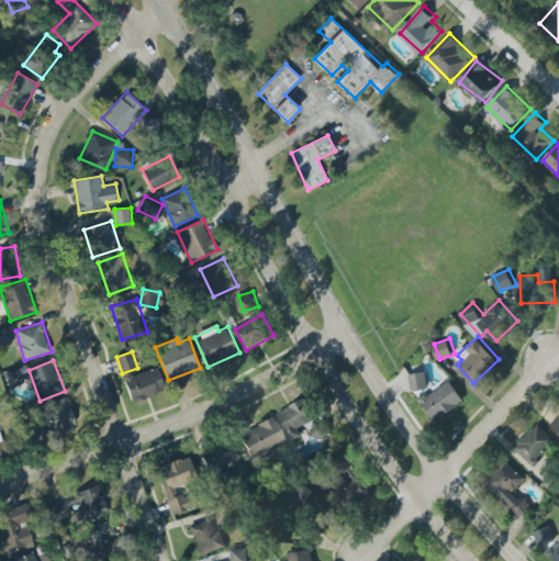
[(125,378),(132,402),(166,391),(158,367),(125,378)]
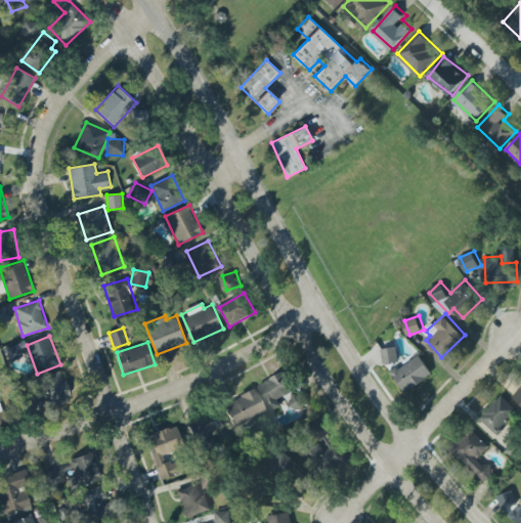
[(384,348),(386,363),(401,360),(398,345),(384,348)]
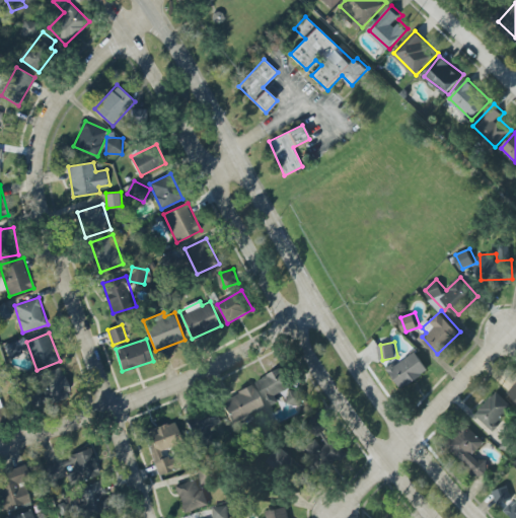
[(390,367),(402,387),(430,371),(419,351),(390,367)]
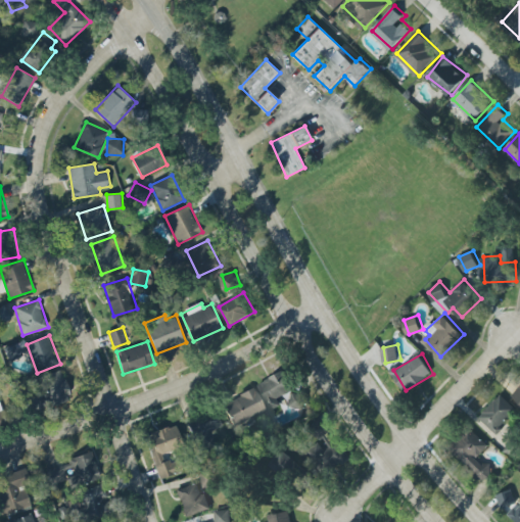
[(47,405),(69,399),(63,370),(41,375),(47,405)]
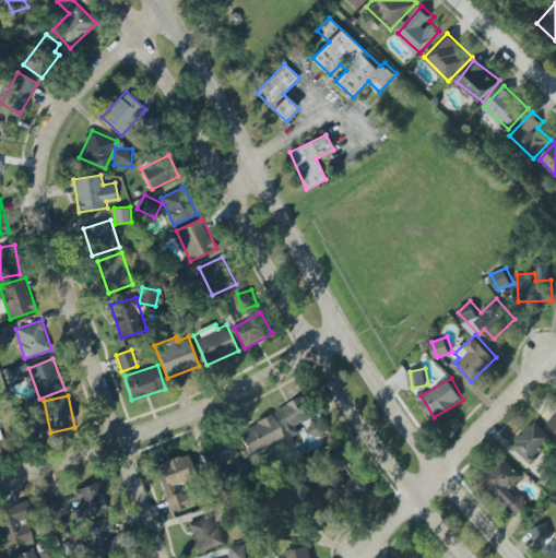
[(299,424),(317,416),(307,396),(279,408),(292,437),(304,431),(299,424)]
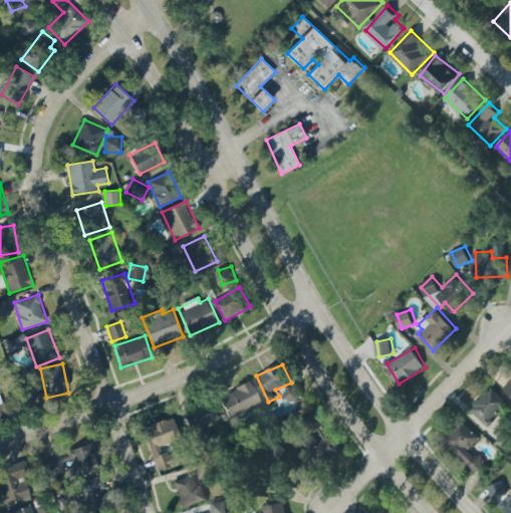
[(263,404),(251,380),(220,397),(231,419),(263,404)]
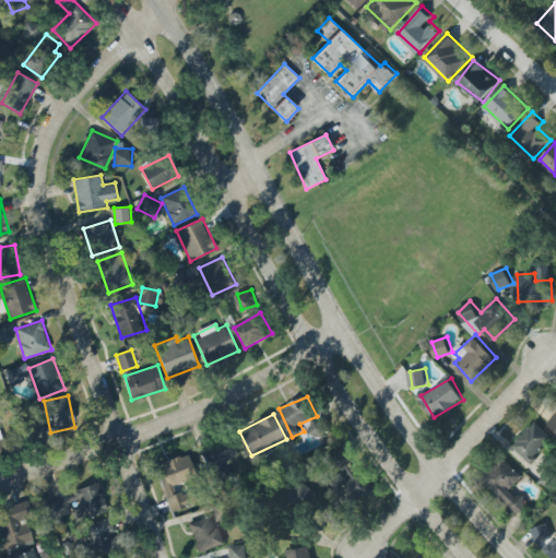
[(330,422),(316,418),(312,431),(327,435),(330,422)]
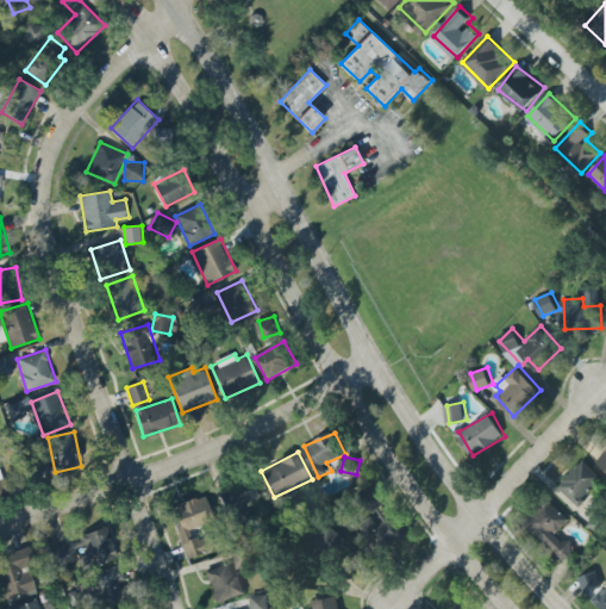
[(561,485),(580,503),(605,477),(585,459),(561,485)]
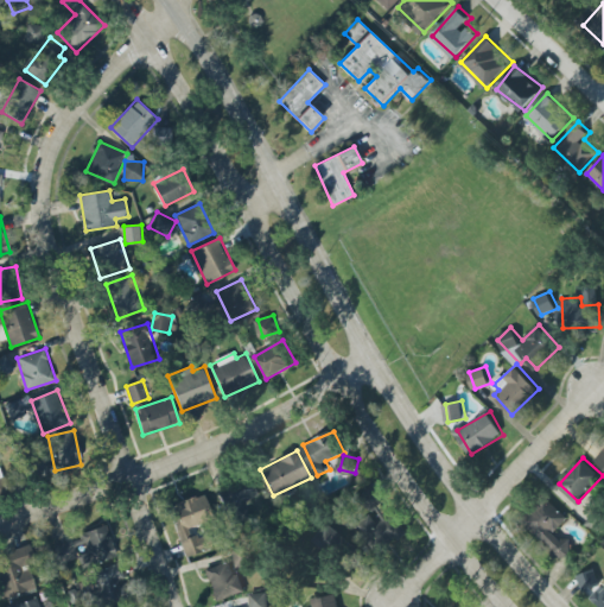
[(0,497),(12,494),(6,475),(0,476),(0,497)]
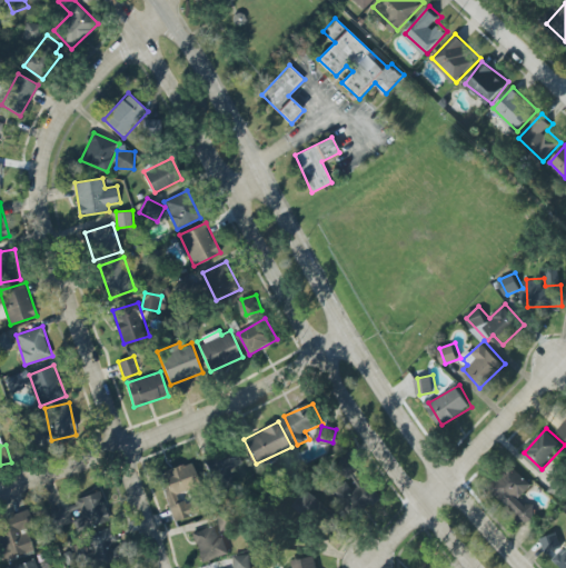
[(222,477),(221,472),(244,465),(237,446),(205,458),(214,480),(222,477)]
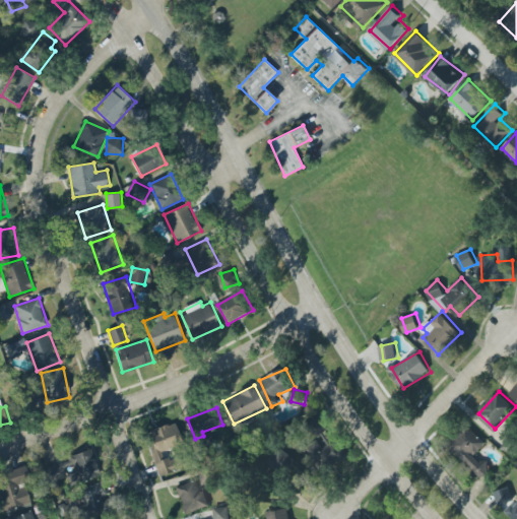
[(335,440),(320,417),(312,423),(326,445),(335,440)]
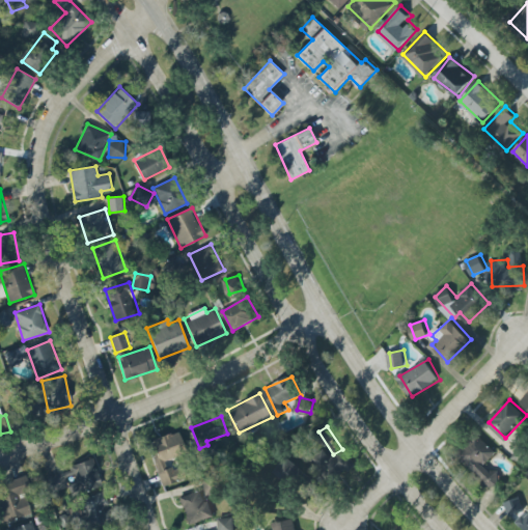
[(148,440),(163,485),(178,480),(173,466),(167,468),(164,459),(184,453),(176,430),(148,440)]
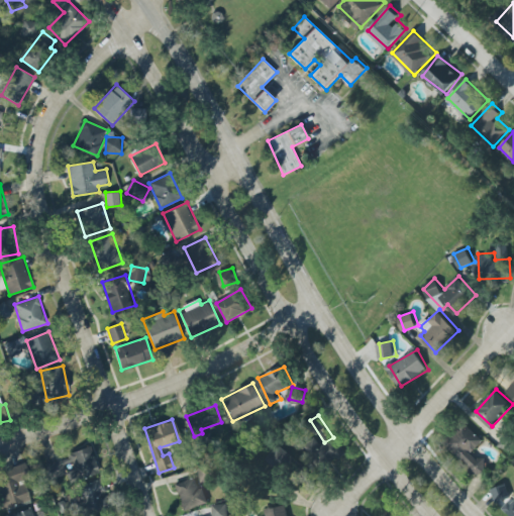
[(473,452),(485,440),(469,423),(448,442),(480,475),(491,465),(484,456),(480,459),(473,452)]
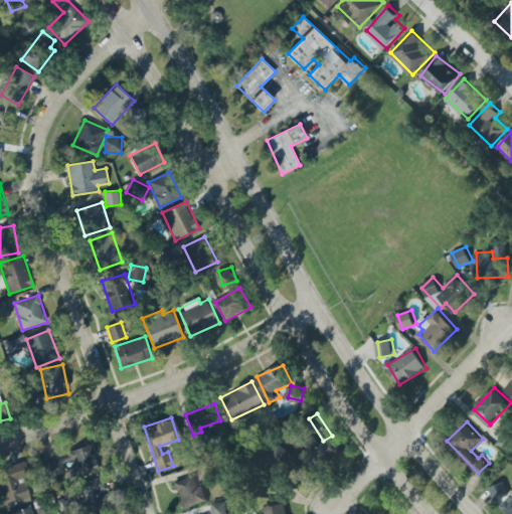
[(323,444),(319,440),(310,448),(325,465),(345,446),(334,434),(323,444)]
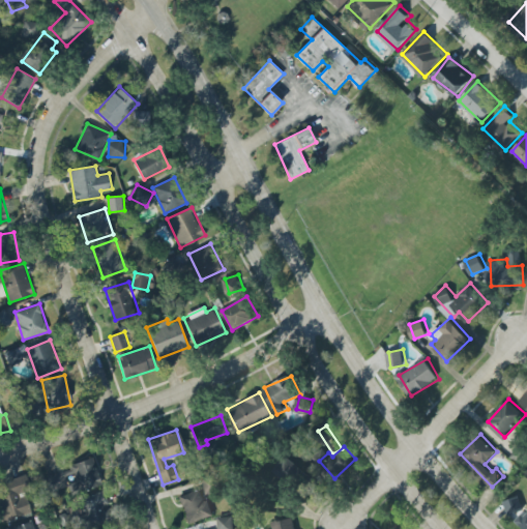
[(47,476),(52,491),(69,485),(72,492),(101,480),(92,456),(68,465),(69,468),(47,476)]
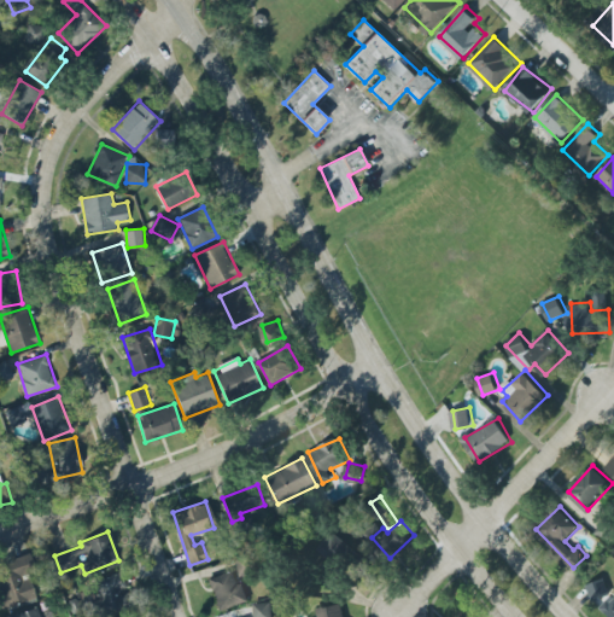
[(0,560),(0,591),(5,607),(36,597),(29,574),(36,571),(30,552),(0,560)]
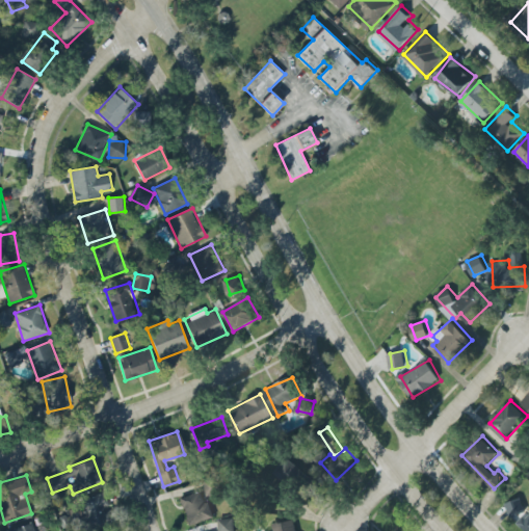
[(182,497),(189,525),(214,519),(207,489),(182,497)]
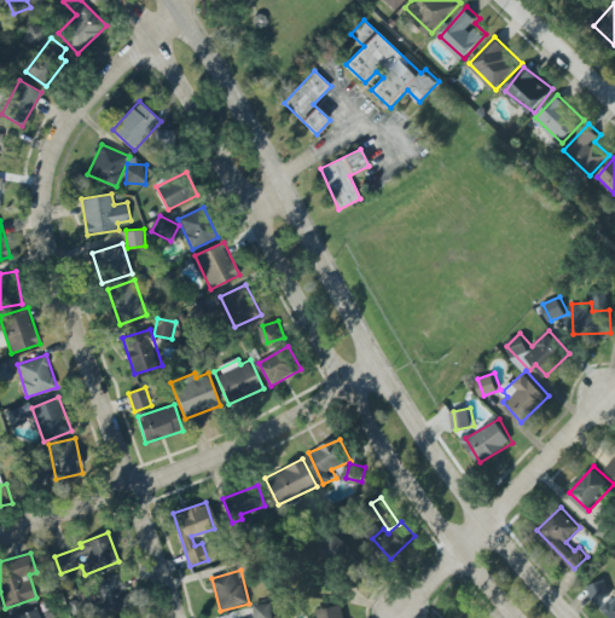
[(102,616),(126,608),(120,590),(127,588),(122,576),(92,585),(102,616)]
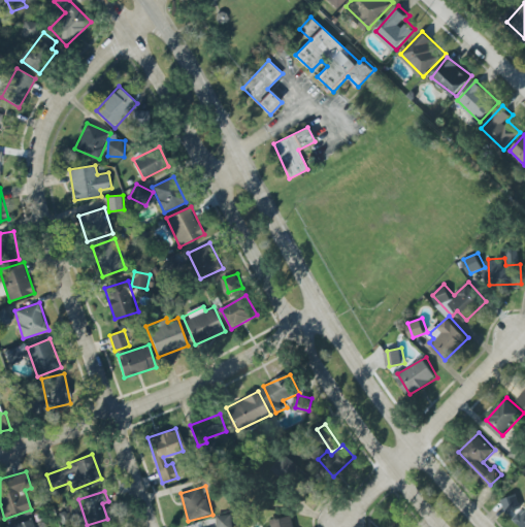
[(510,513),(524,505),(518,493),(503,499),(510,513)]
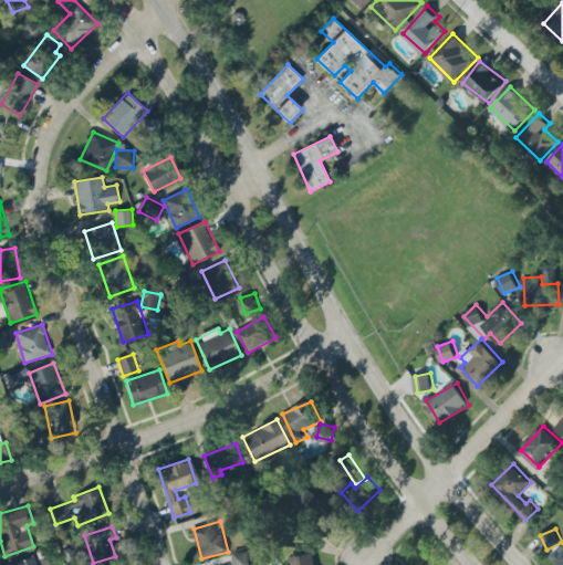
[(235,564),(252,564),(251,551),(235,552),(235,564)]
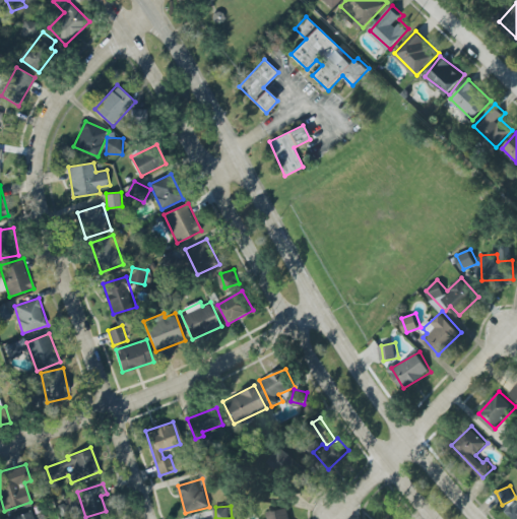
[(293,518),(291,506),(268,511),(269,518),(293,518)]
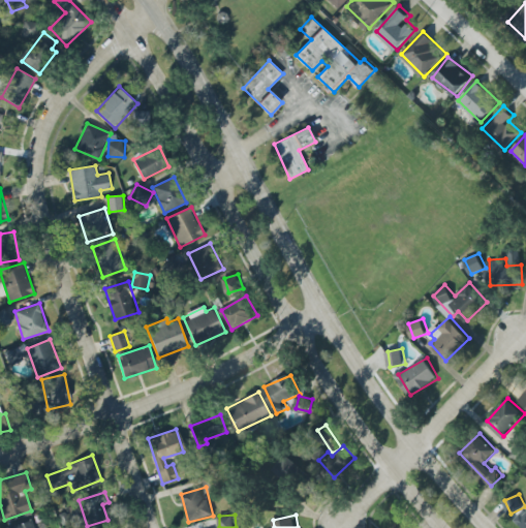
[(34,527),(32,519),(2,527),(34,527)]
